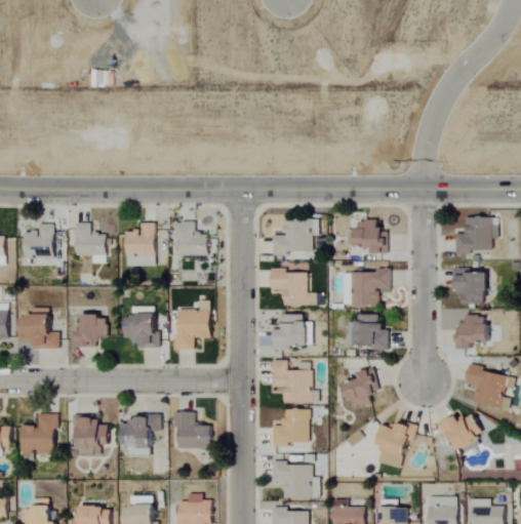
[(455,233),(454,253),(470,253),(470,249),(491,250),(491,238),(497,238),(497,225),(492,225),(492,216),(466,216),(465,233),(455,233)]
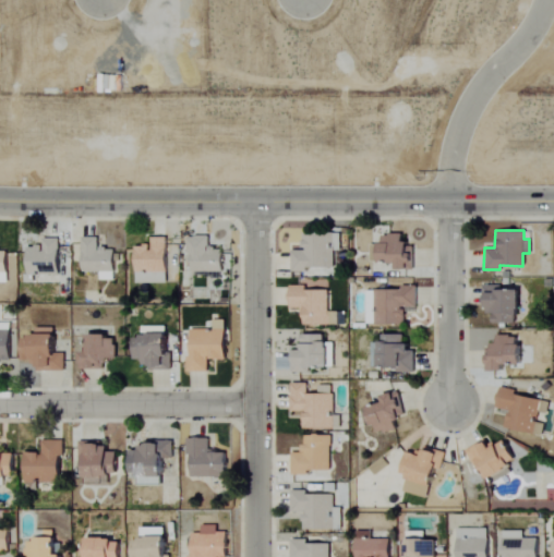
[(332,267),(332,250),(338,250),(338,233),(302,232),(302,250),(290,250),(289,270),(305,271),(305,266),(332,267)]
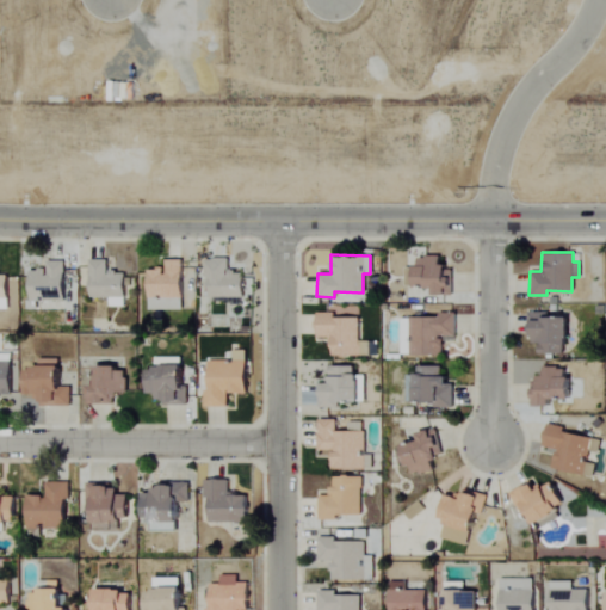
[(402,287),(433,285),(433,295),(450,294),(450,264),(440,264),(439,256),(418,256),(418,266),(402,266),(402,287)]
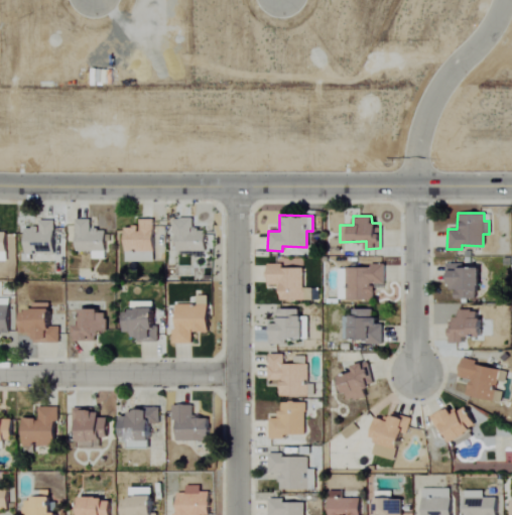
[(174,250),(204,251),(204,229),(192,229),(192,218),(170,218),(170,234),(175,234),(174,250)]
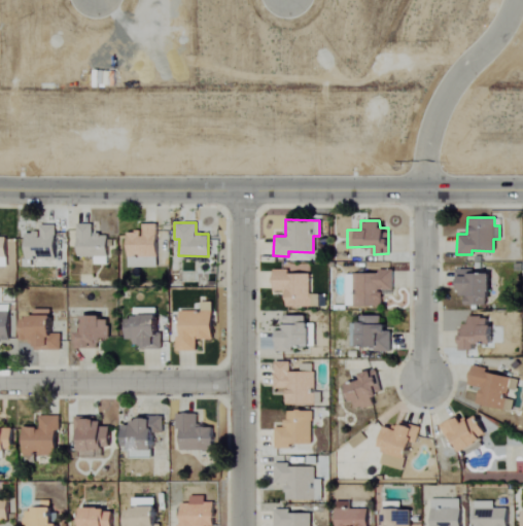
[(76,256),(92,256),(92,265),(105,264),(104,234),(91,234),(90,223),(75,223),(76,256)]
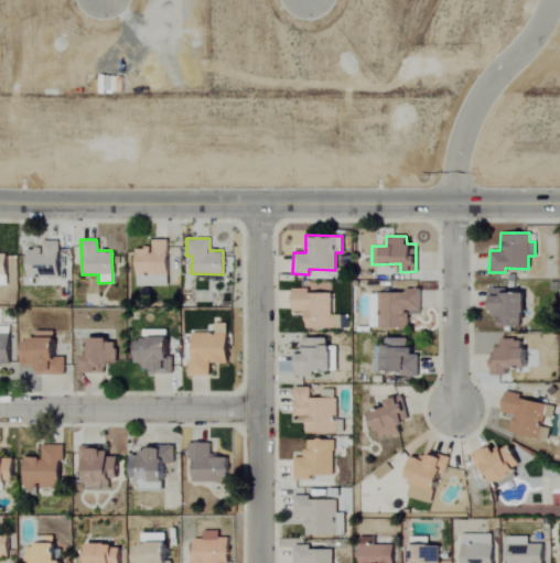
[(135,285),(165,285),(165,239),(150,239),(150,248),(135,248),(135,285)]
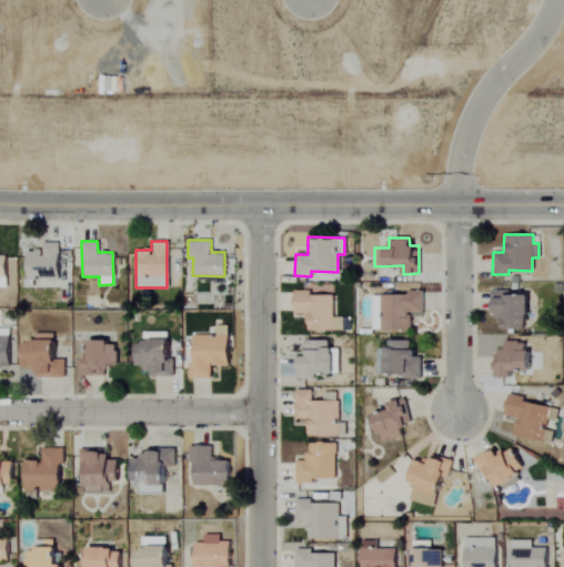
[(58,277),(58,242),(41,242),(41,250),(26,251),(26,279),(58,277)]
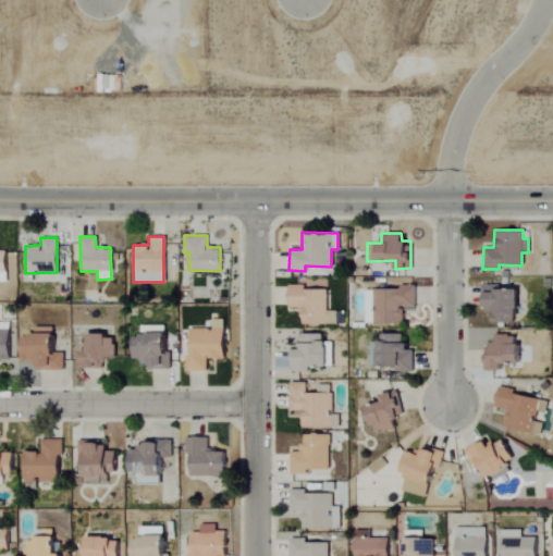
[(287,281),(289,307),(299,307),(299,324),(327,323),(326,280),(287,281)]
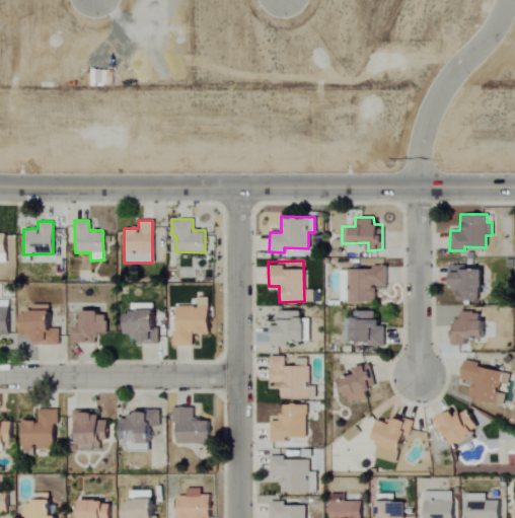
[(385,268),(340,267),(340,301),(374,301),(374,284),(385,285),(385,268)]
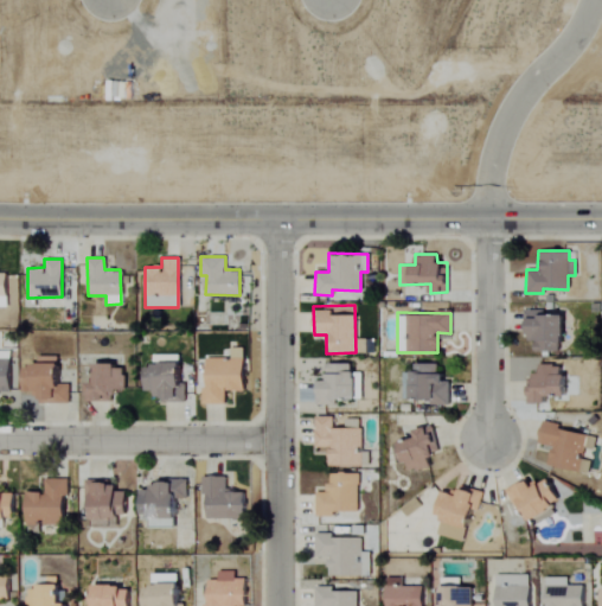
[(562,312),(523,312),(523,333),(532,333),(532,351),(563,350),(562,312)]
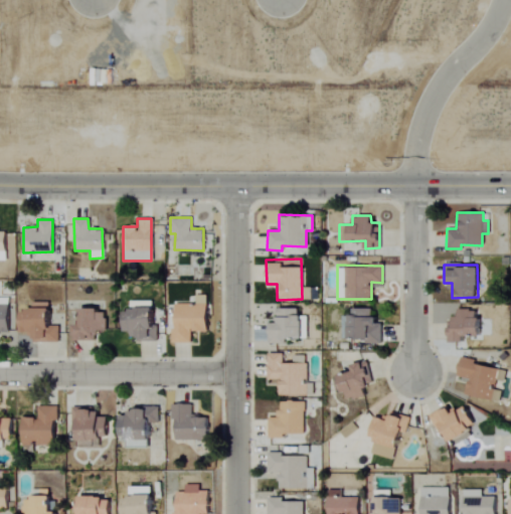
[(72,340),(96,340),(96,330),(105,330),(105,312),(96,312),(96,300),(79,300),(79,324),(72,324),(72,340)]
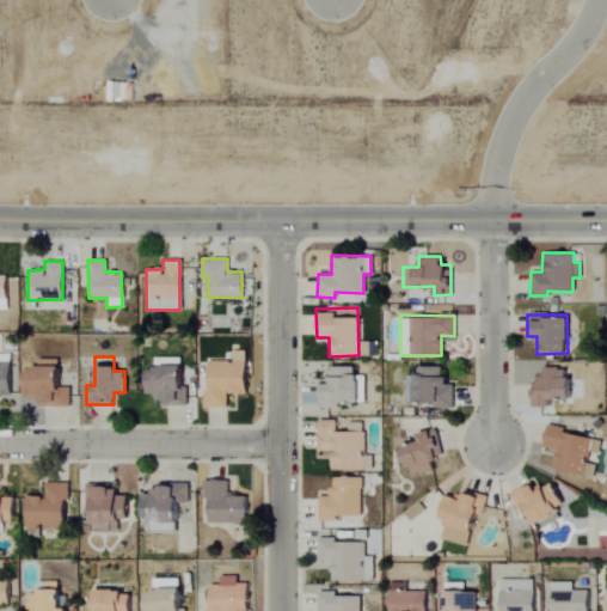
[(68,388),(57,386),(59,359),(37,359),(37,368),(22,368),(20,396),(37,396),(37,405),(67,405),(68,388)]
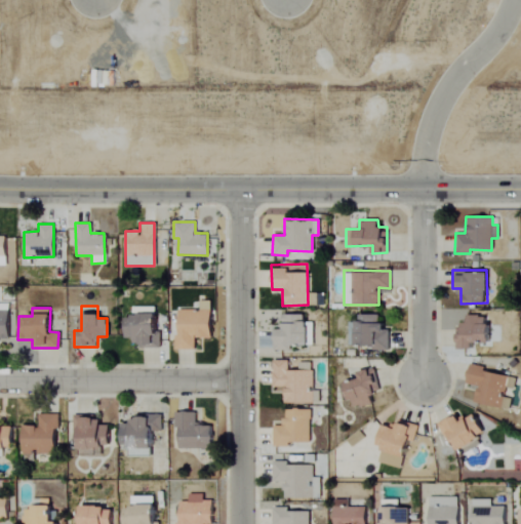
[(0,336),(7,337),(8,310),(0,310),(0,336)]
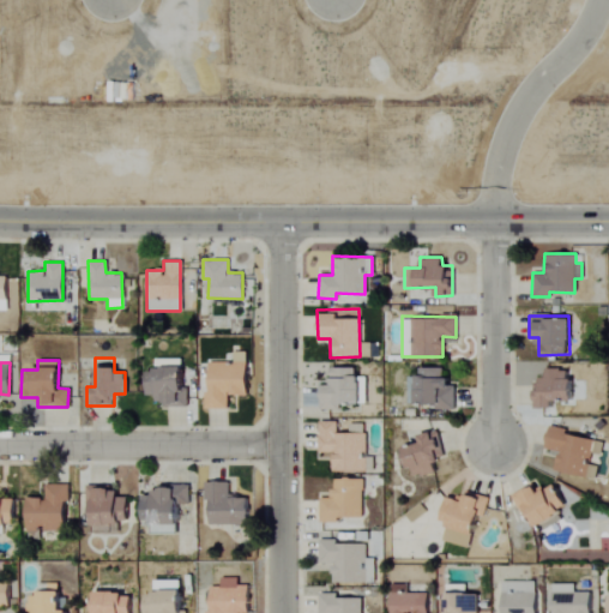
[(227,408),(227,395),(248,395),(247,362),(207,362),(209,392),(203,392),(203,408),(227,408)]
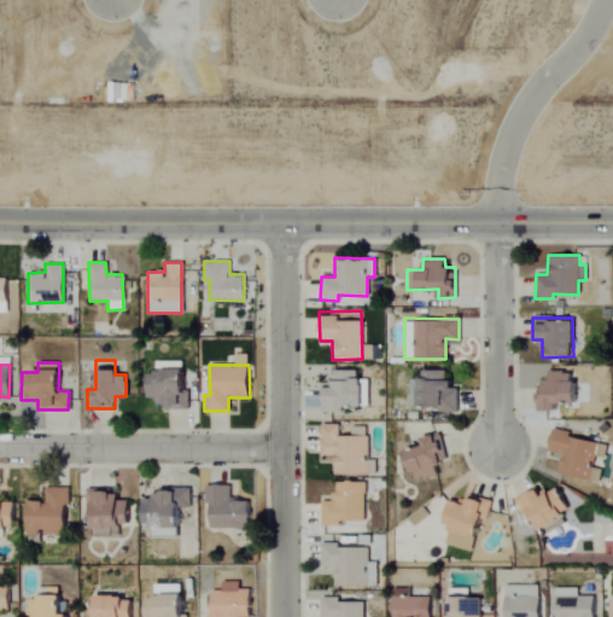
[(436,411),(455,411),(455,379),(444,379),(445,370),(419,368),(418,406),(436,406),(436,411)]
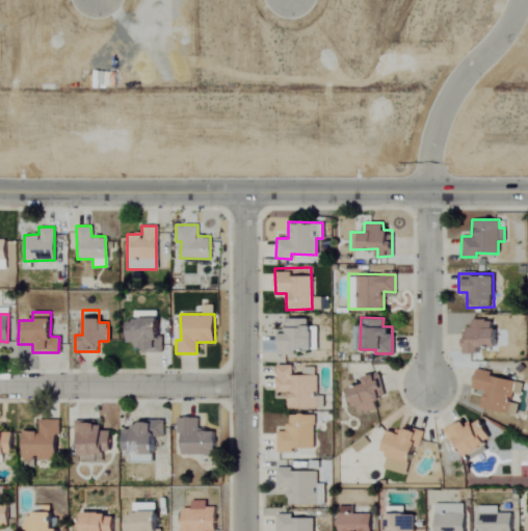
[(138,352),(161,351),(160,318),(126,319),(126,342),(137,342),(138,352)]
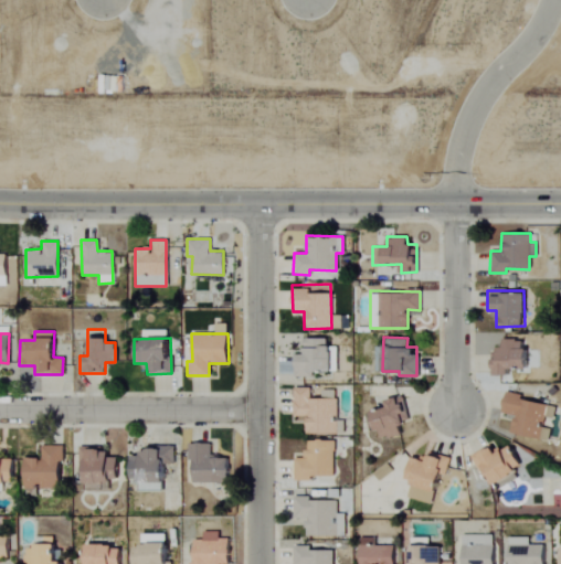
[(331,338),(304,338),(304,349),(295,348),(295,376),(311,376),(311,371),(330,371),(331,338)]
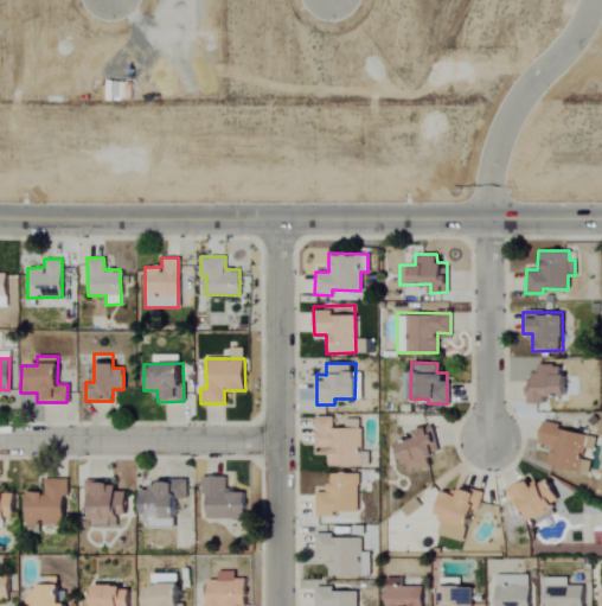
[(527,403),(548,402),(548,399),(565,397),(564,364),(538,365),(538,375),(526,376),(527,403)]
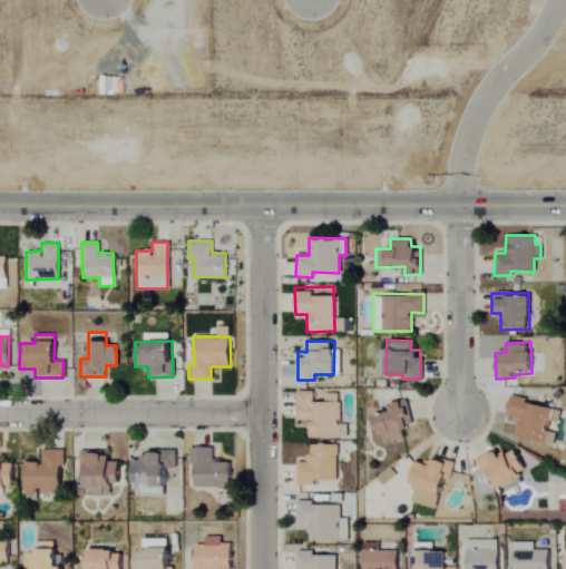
[(294,420),(310,420),(310,438),(345,438),(345,423),(339,423),(339,402),(312,402),(312,391),(295,391),(294,420)]
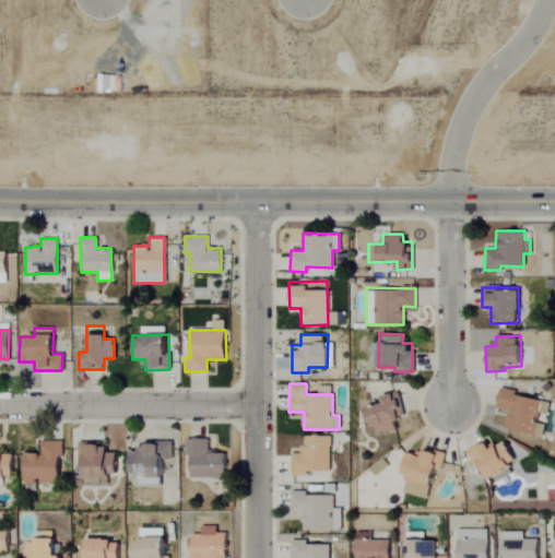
[(540,398),(498,390),(496,408),(507,411),(504,428),(541,435),(542,424),(535,423),(540,398)]
